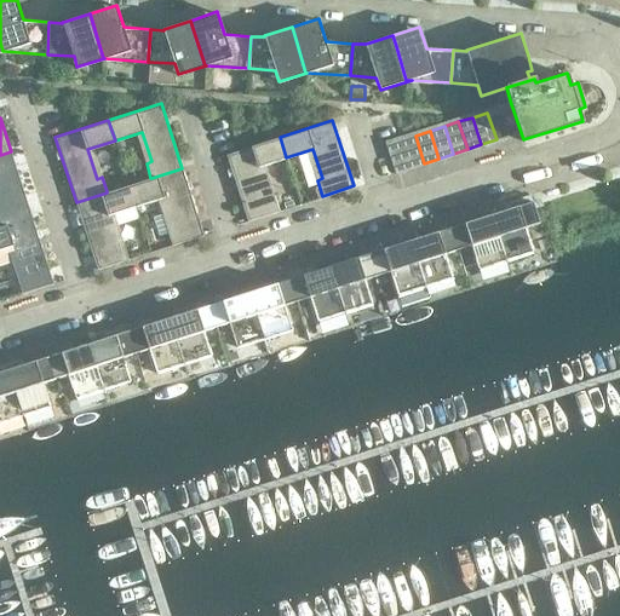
[(415,136),(401,140),(411,167),(424,163),(415,136)]
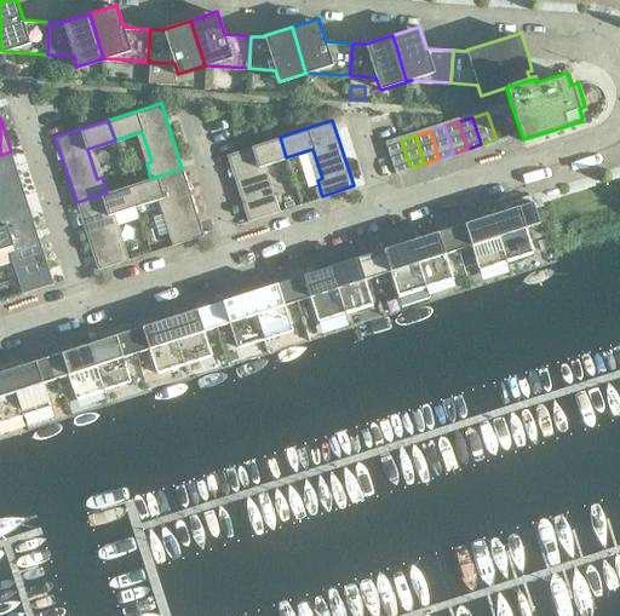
[(227,154),(247,220),(279,209),(274,194),(269,196),(259,166),(286,157),(280,137),(227,154)]
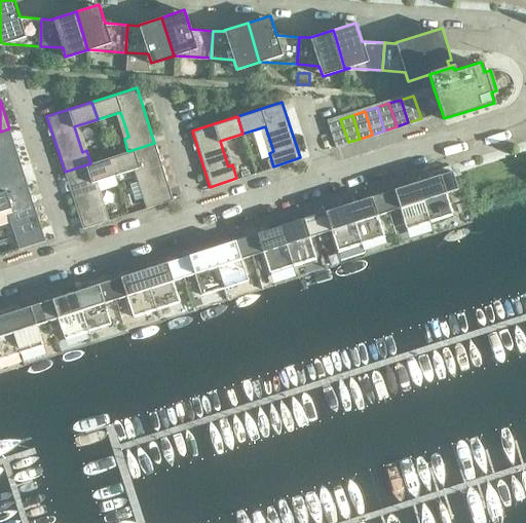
[(328,123),(335,146),(348,142),(340,119),(328,123)]
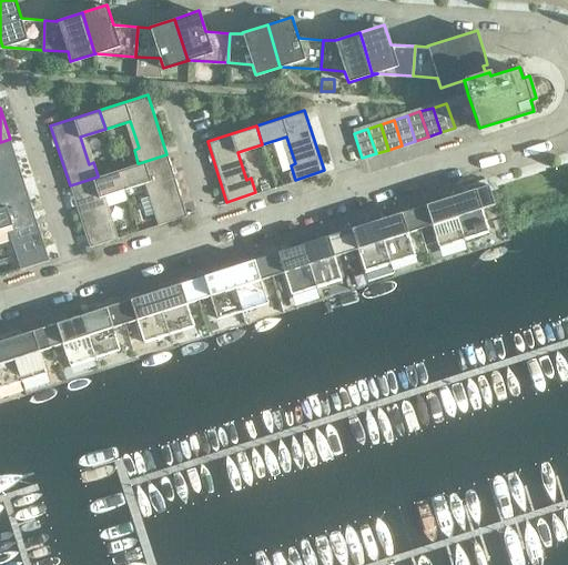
[(29,199),(10,139),(0,142),(0,190),(1,192),(0,192),(0,205),(0,207),(1,208),(29,199)]
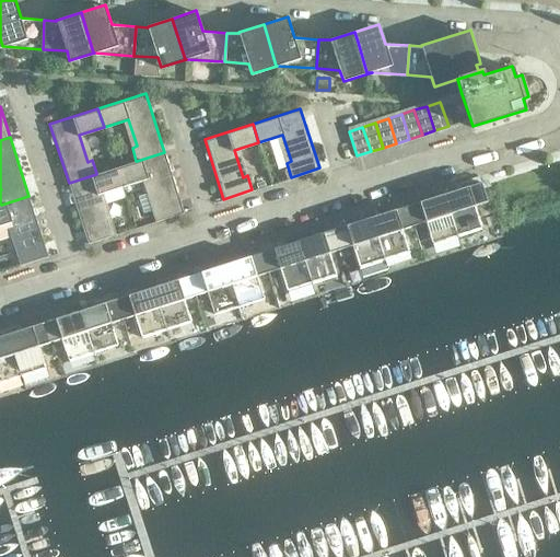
[(136,161),(116,166),(123,186),(147,178),(155,205),(151,206),(155,221),(184,211),(164,152),(137,161),(136,161)]
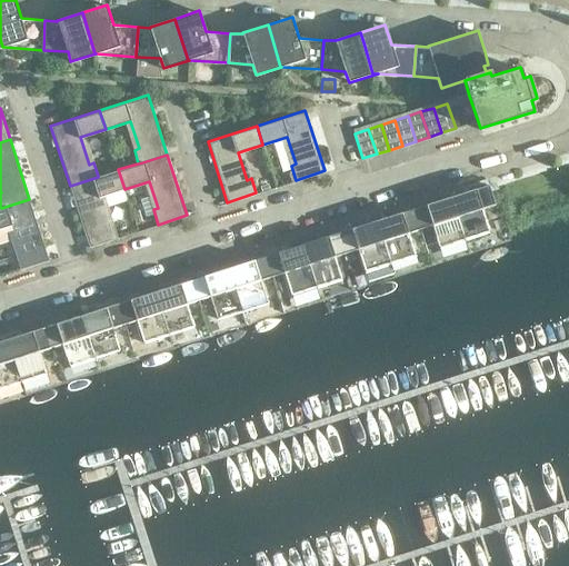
[(98,177),(70,186),(89,246),(118,237),(113,222),(109,224),(100,197),(125,189),(118,169),(98,176),(98,177)]
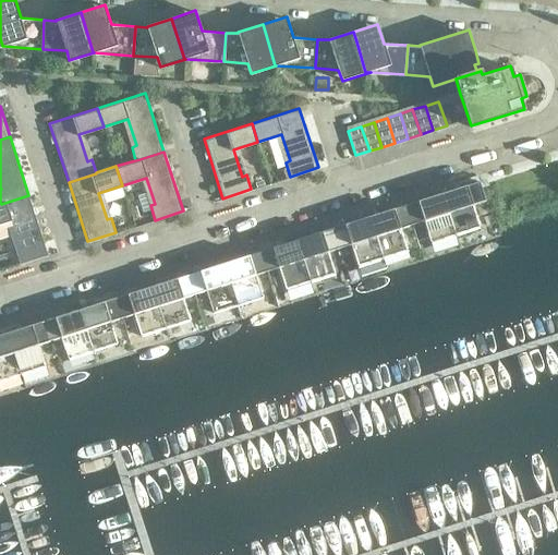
[(472,204),(485,200),(476,175),(462,179),(464,185),(441,192),(455,233),(480,226),(472,204)]
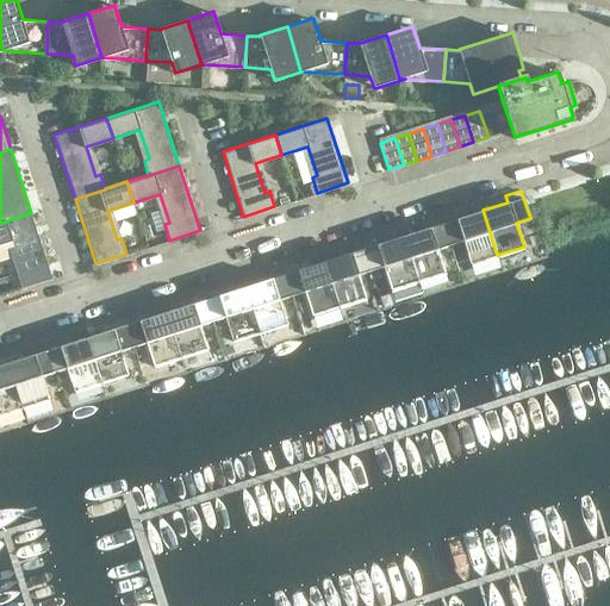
[(464,239),(471,263),(497,255),(483,210),(459,218),(456,211),(441,216),(450,244),(464,239)]
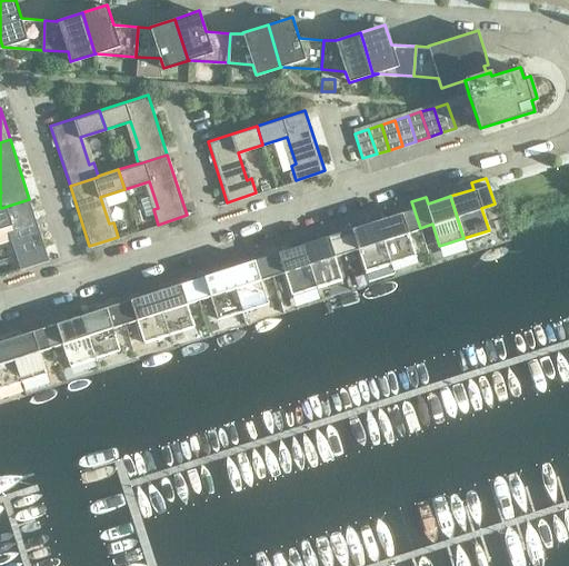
[(0,207),(0,228),(11,225),(20,252),(16,254),(20,268),(49,259),(29,199),(1,208),(0,207)]
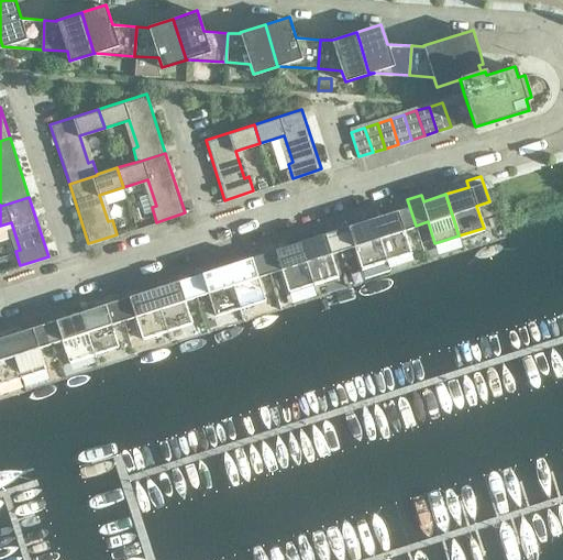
[(373,218),(386,259),(410,251),(404,229),(416,226),(407,199),(393,204),(395,210),(373,218)]
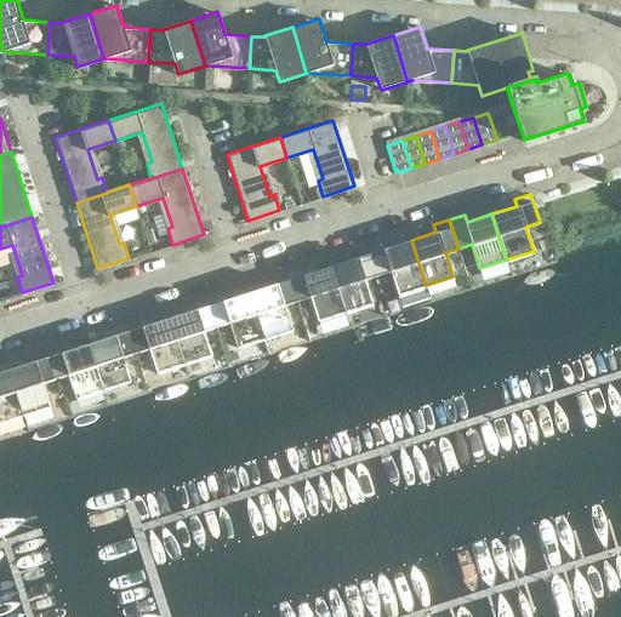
[(391,270),(398,293),(426,285),(411,240),(386,247),(383,241),(369,246),(377,274),(391,270)]
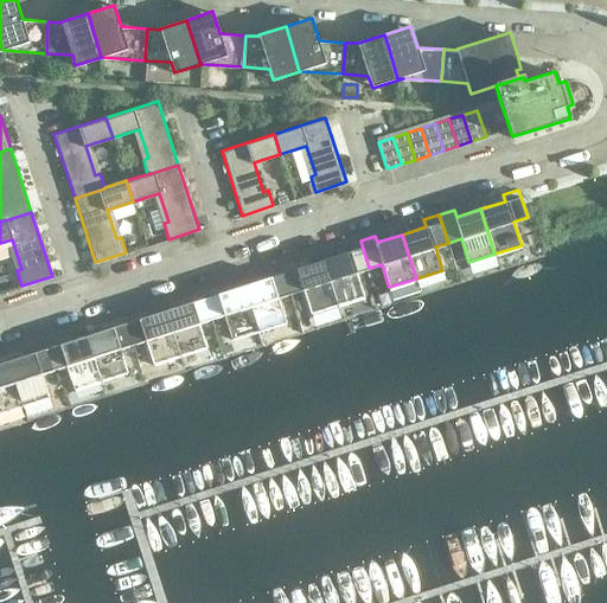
[(323,260),(337,305),(364,295),(356,273),(369,268),(360,241),(345,245),(347,251),(323,260)]
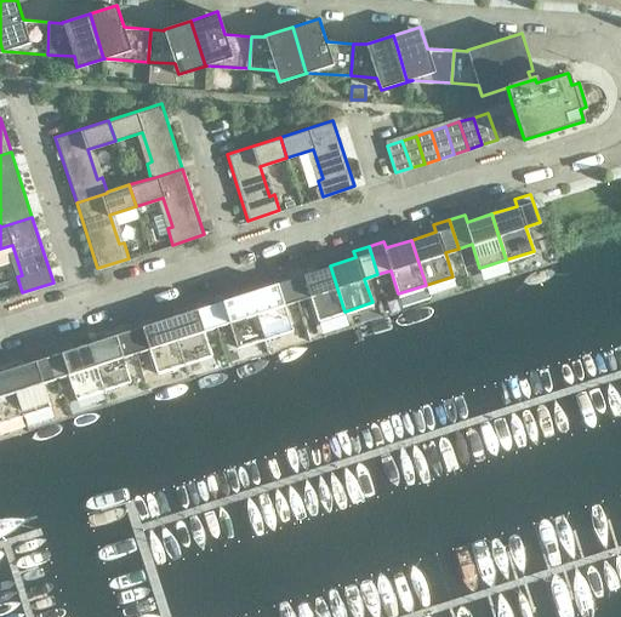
[(311,296),(318,320),(345,312),(330,266),(306,273),(303,267),(288,272),(297,300),(311,296)]
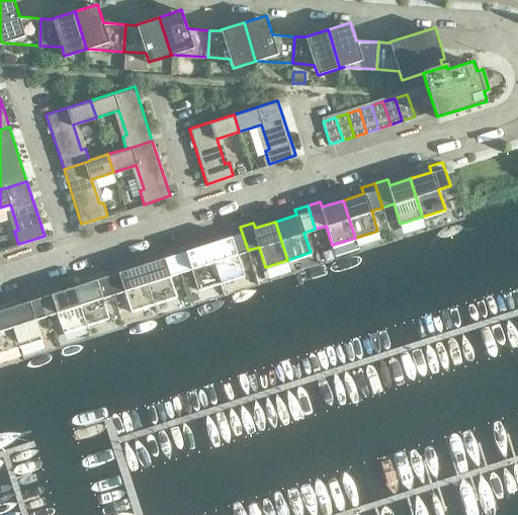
[(229,237),(208,243),(221,281),(243,274),(237,254),(248,250),(240,227),(227,231),(229,237)]
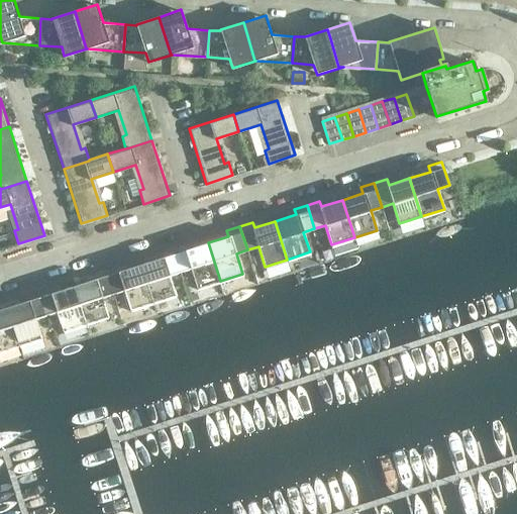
[(198,288),(220,281),(208,242),(187,249),(185,243),(173,247),(180,272),(191,268),(198,288)]
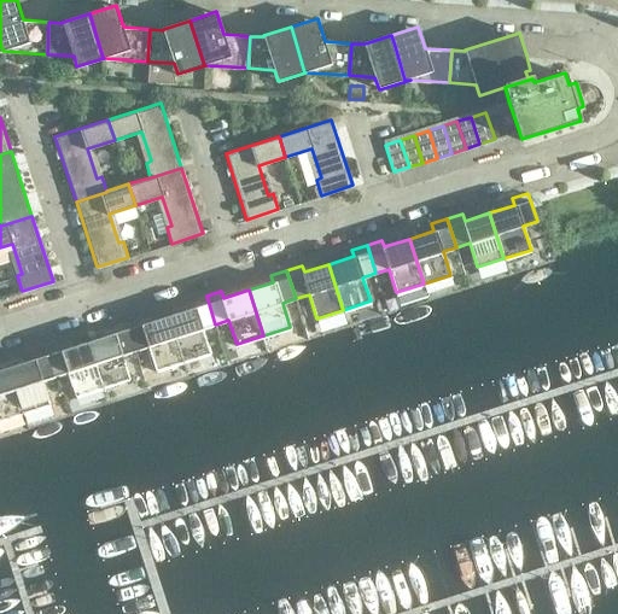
[(193,308),(168,316),(184,361),(210,352),(202,328),(215,325),(207,296),(191,300),(193,308)]
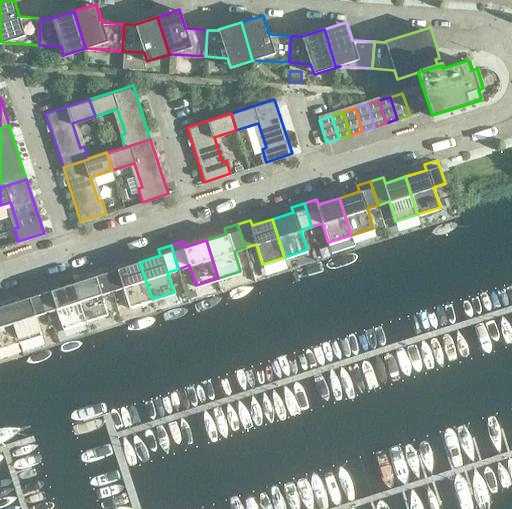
[(129,306),(152,299),(139,262),(119,268),(117,262),(104,267),(112,290),(123,287),(129,306)]
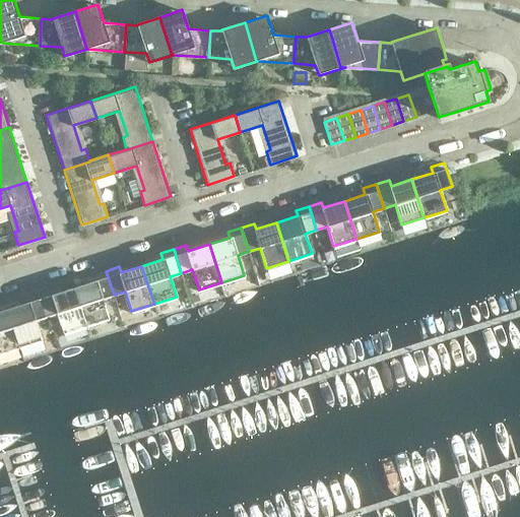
[(106,271),(92,275),(94,280),(74,287),(86,326),(109,318),(103,299),(114,295),(106,271)]
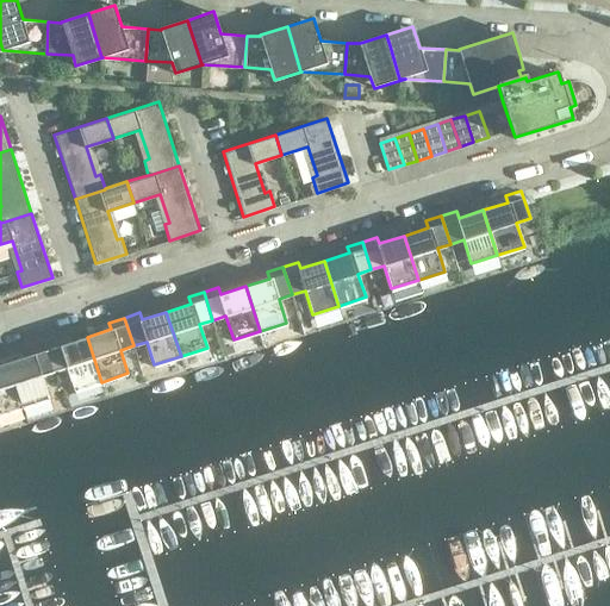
[(75,391),(101,382),(87,337),(62,344),(61,338),(45,343),(54,370),(67,367),(75,391)]
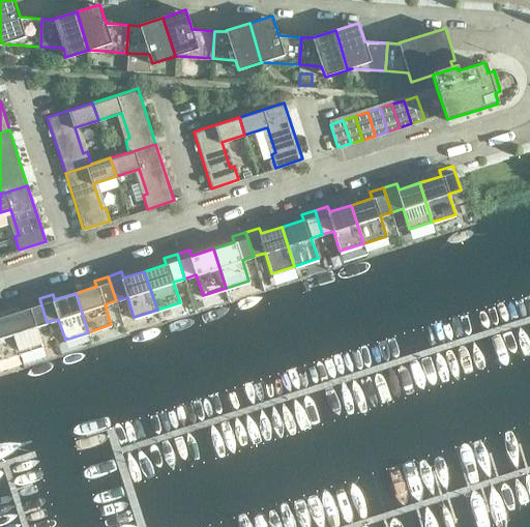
[(28,309),(7,315),(20,354),(42,347),(36,326),(47,322),(39,298),(26,302),(28,309)]
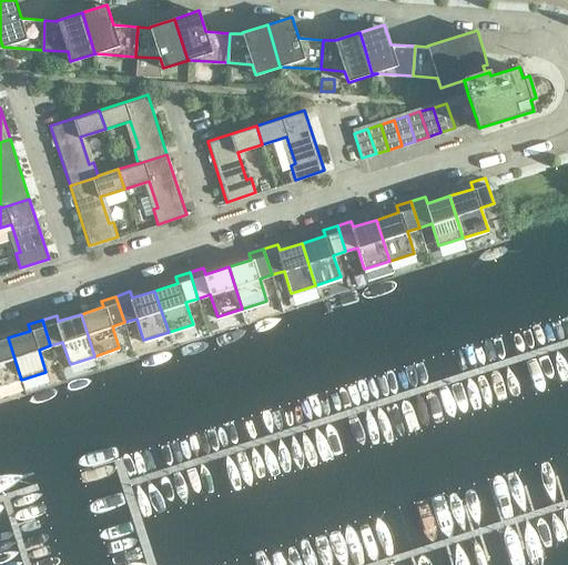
[(0,385),(21,380),(8,338),(0,340),(0,385)]
